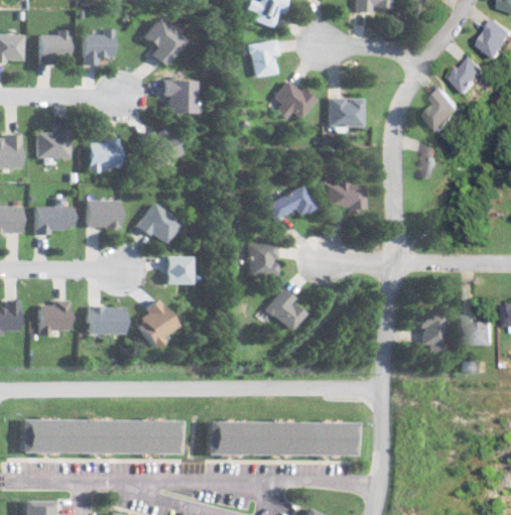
[(288,0),(262,0),(262,2),(254,0),(251,0),(249,10),(256,12),(254,22),(275,27),(279,12),(285,14),(288,0)]
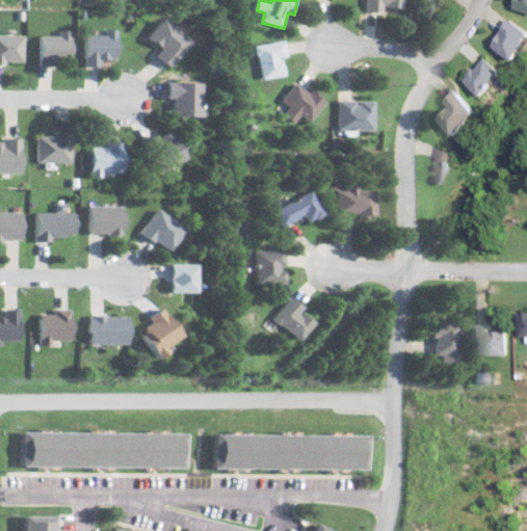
[(384,14),(384,7),(403,8),(403,0),(366,0),(366,12),(384,14)]
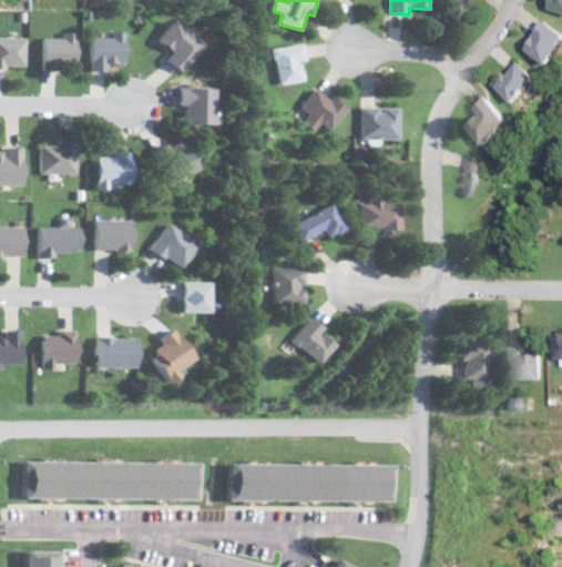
[(481,4),(474,0),(473,0),(451,0),(448,8),(473,21),(481,4)]
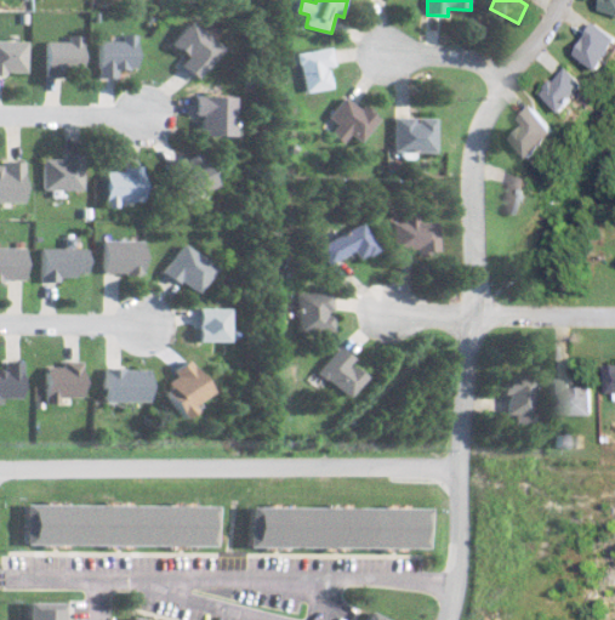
[(182,66),(198,80),(225,51),(193,22),(174,44),(189,58),(182,66)]
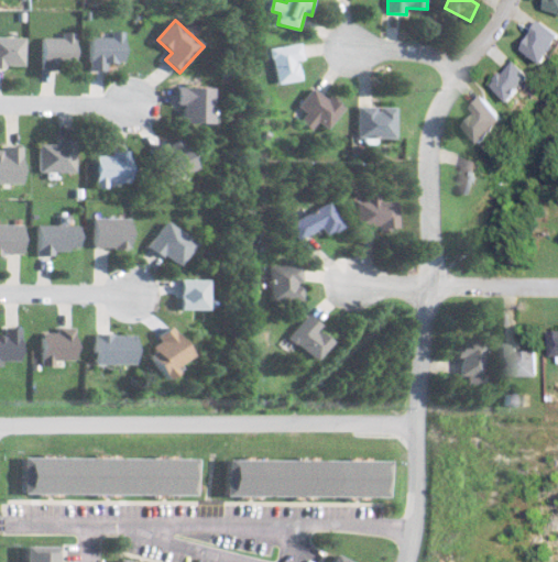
[(557,24),(540,51),(557,61),(557,24)]
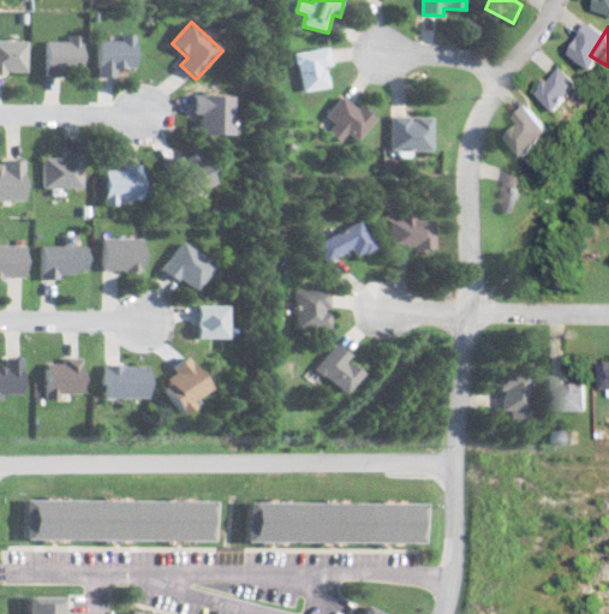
[(49,77),(70,77),(70,70),(88,70),(89,36),(72,35),(72,41),(51,41),(49,77)]
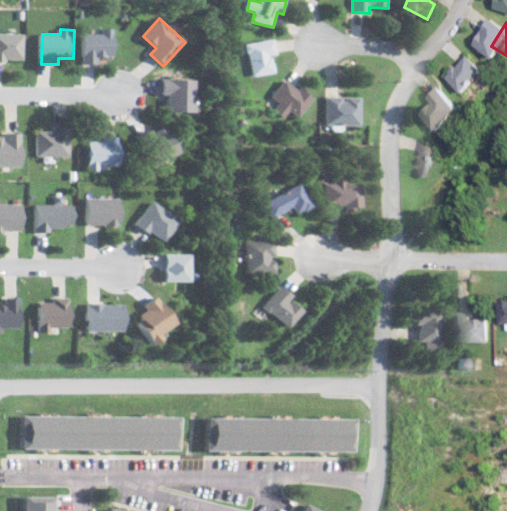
[(104,34),(85,34),(84,65),(100,65),(101,57),(116,57),(117,29),(104,29),(104,34)]
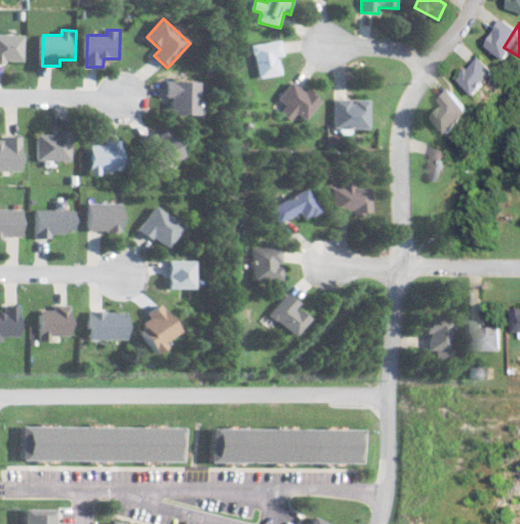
[(28,35),(0,34),(0,63),(28,64),(28,35)]
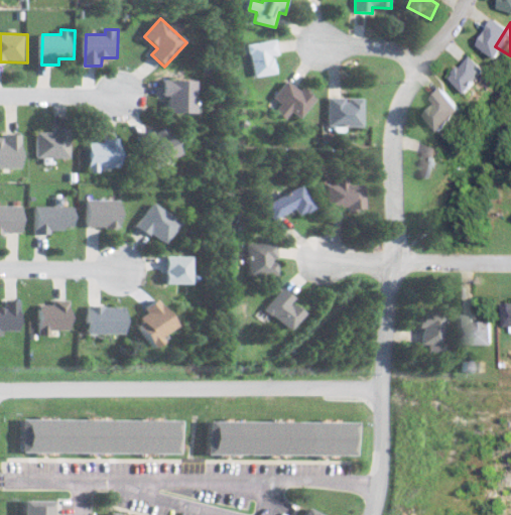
[(256,78),(278,74),(275,56),(280,55),(277,39),(249,44),(256,78)]
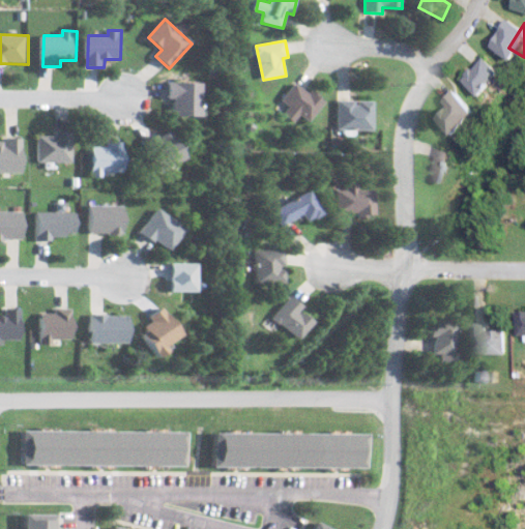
[(475,81),(494,98),(517,74),(499,57),(475,81)]
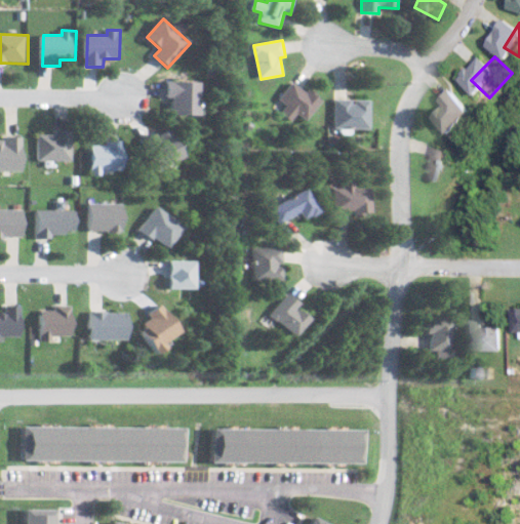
[(287,106),(281,114),(291,122),(297,114),(308,121),(322,101),(293,81),(280,101),(287,106)]
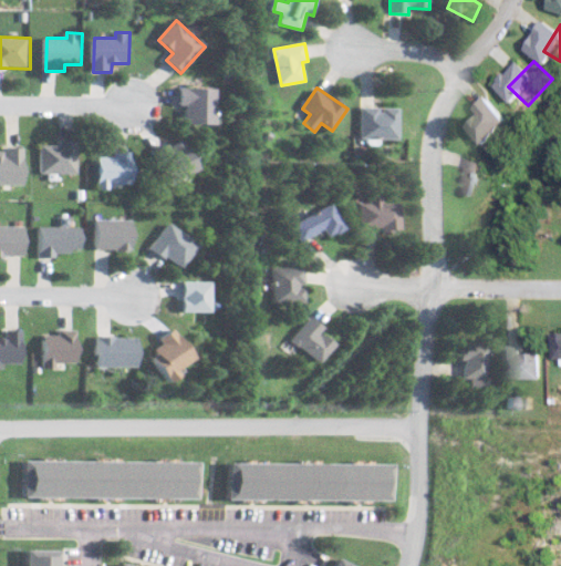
[(185,124),(215,125),(216,89),(179,89),(179,106),(185,106),(185,124)]
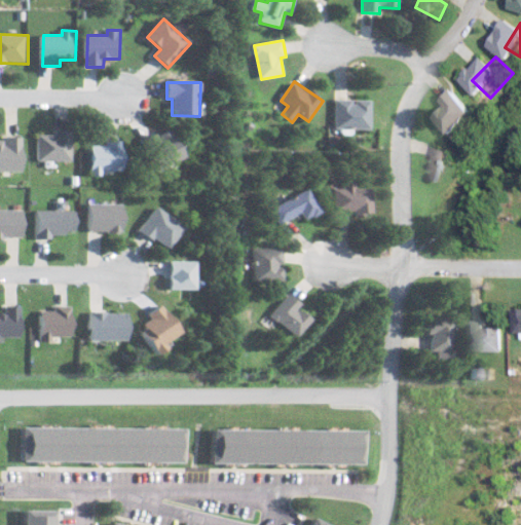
[(488,113),(467,90),(455,102),(459,107),(447,119),(463,137),(488,113)]
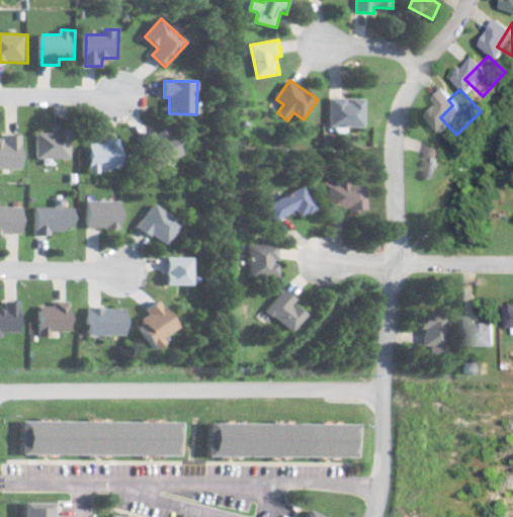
[(365,99),(348,99),(330,98),(329,126),(364,127),(365,99)]
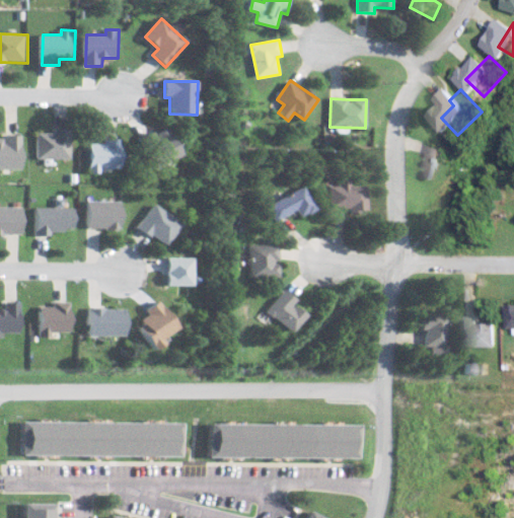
[(182,156),(167,126),(140,140),(155,170),(182,156)]
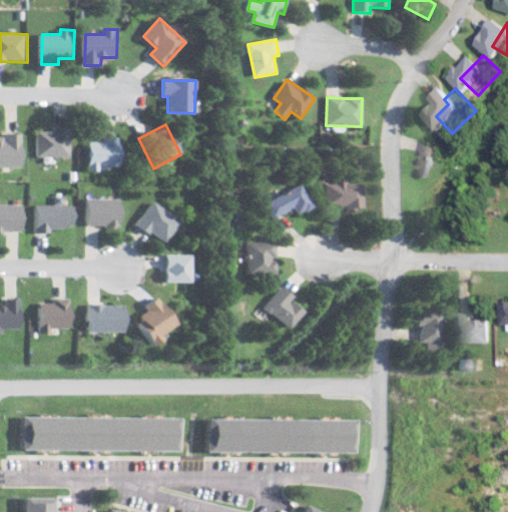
[(72,157),(72,130),(39,131),(39,158),(72,157)]
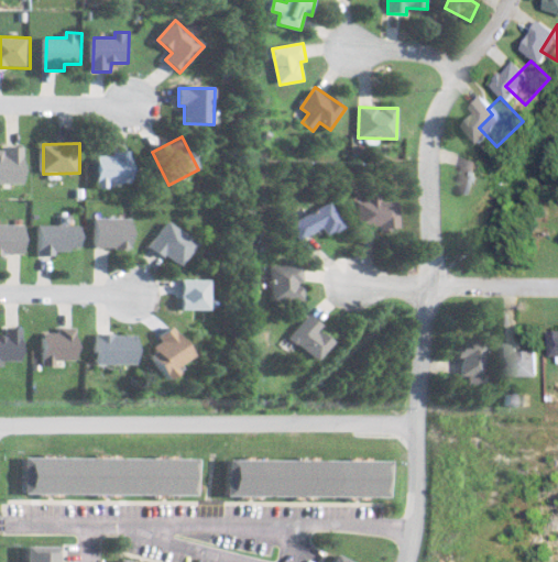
[(0,184),(29,184),(28,149),(0,149),(0,184)]
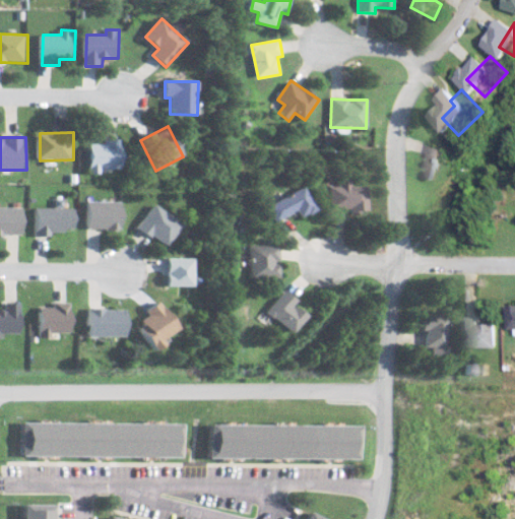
[(124,172),(123,141),(91,142),(92,173),(124,172)]
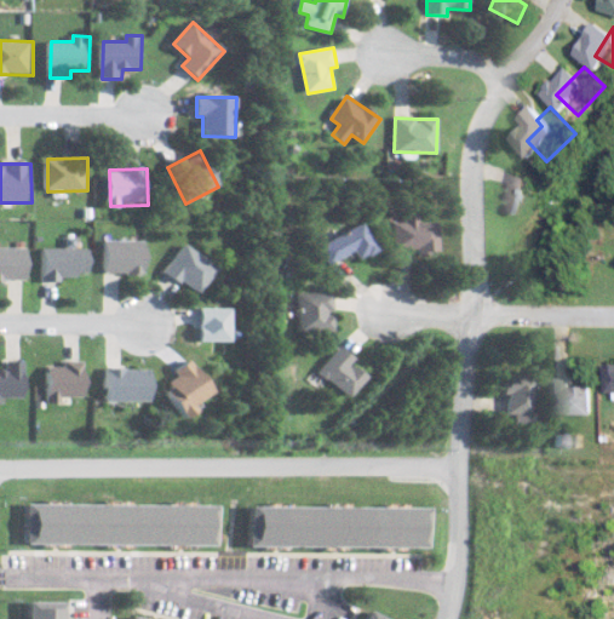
[(520,190),(514,210),(537,217),(549,179),(514,170),(508,187),(520,190)]
